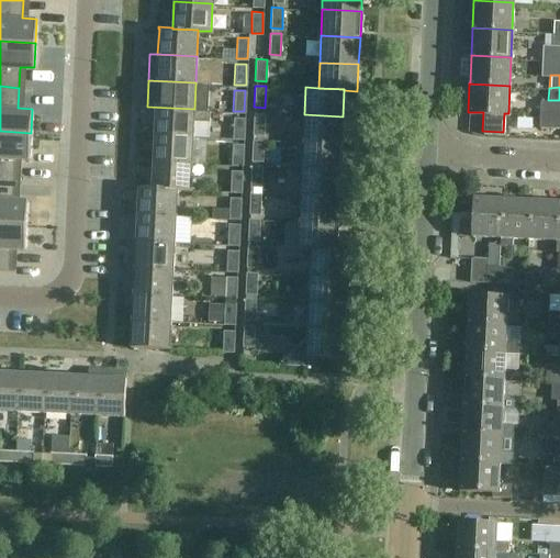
[(559,100),(548,100),(539,100),(538,125),(559,126),(559,100)]
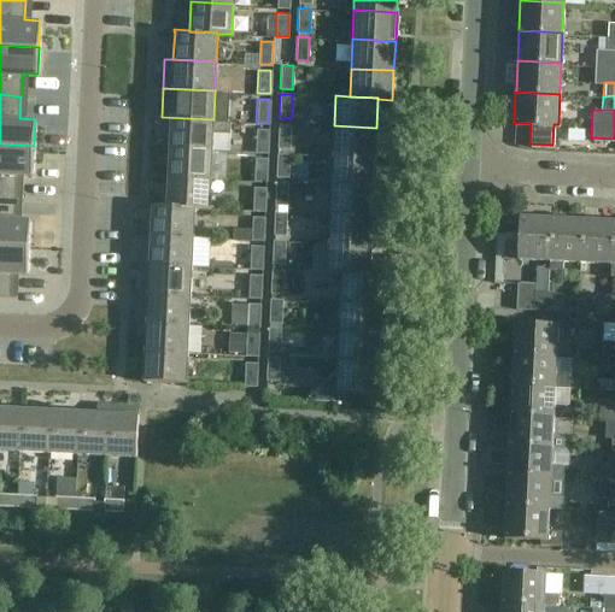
[(211,148),(214,119),(162,117),(160,129),(168,129),(167,146),(211,148)]
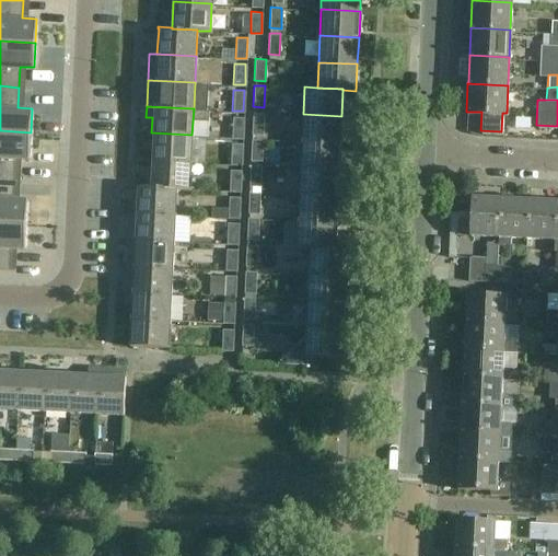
[(252,112),(252,134),(263,134),(263,113),(252,112)]
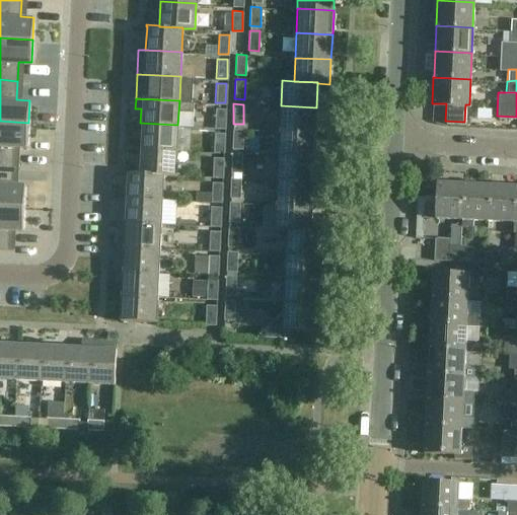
[(315,132),(316,107),(281,105),(279,130),(315,132)]
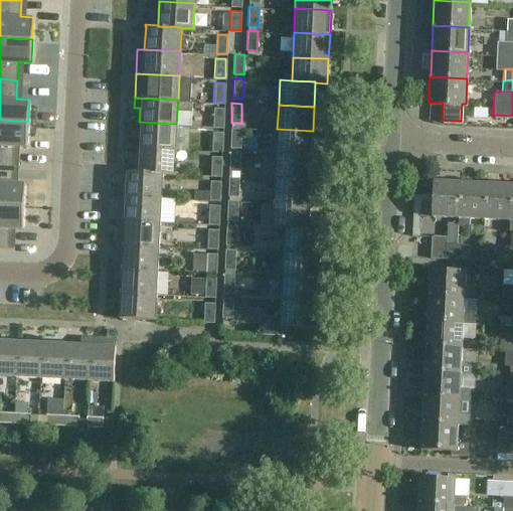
[(222,126),(223,107),(213,107),(212,126),(222,126)]
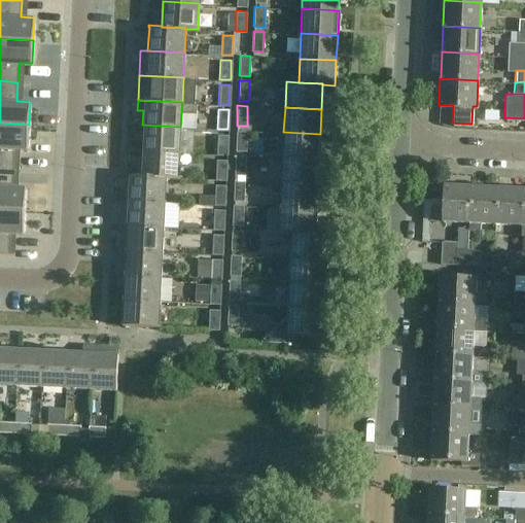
[(27,148),(29,125),(0,123),(0,166),(13,167),(14,147),(27,148)]
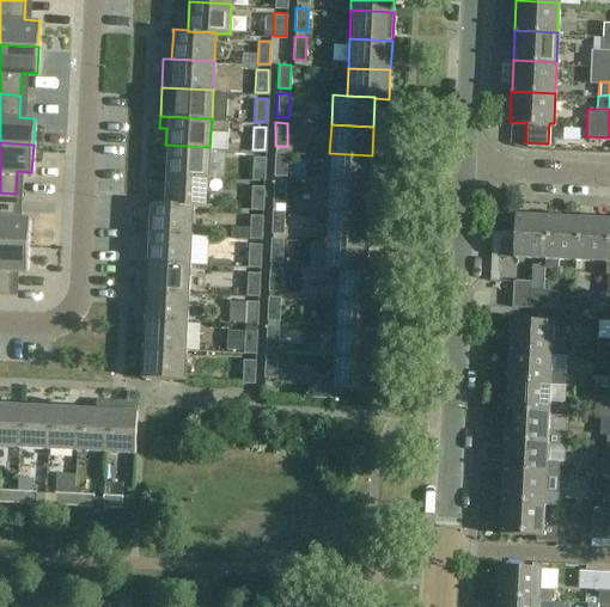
[(165,145),(164,173),(208,176),(209,147),(165,145)]
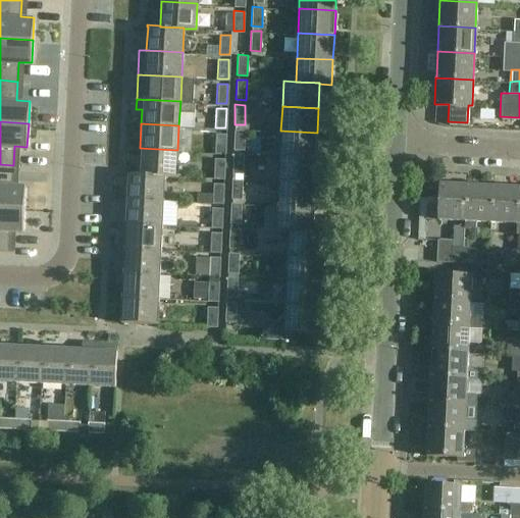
[(234,128),(234,149),(244,149),(244,130),(234,128)]
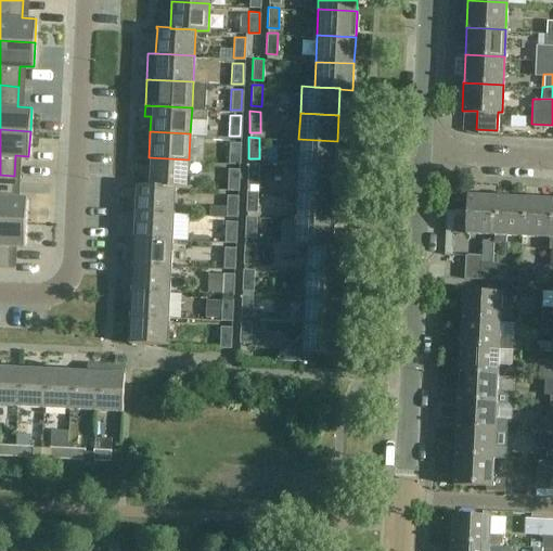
[(335,167),(337,141),(298,139),(297,165),(335,167)]
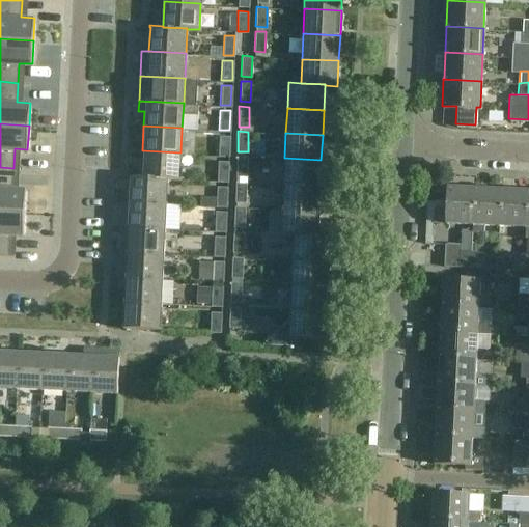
[(218,155),(228,155),(229,135),(219,135),(218,155)]
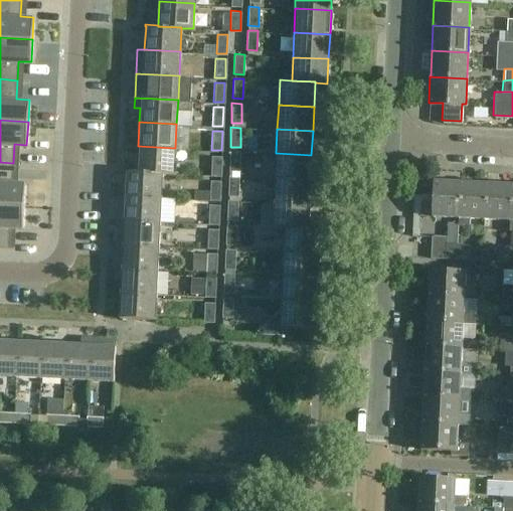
[(174,173),(175,148),(138,146),(137,170),(162,171),(162,173),(174,173)]
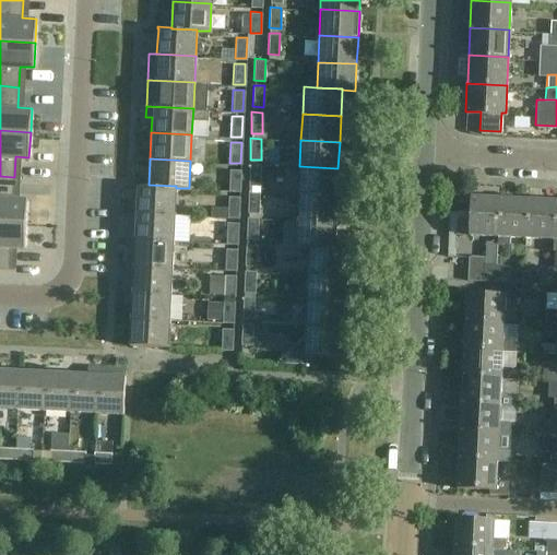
[(249,164),(248,185),(260,186),(260,165),(249,164)]
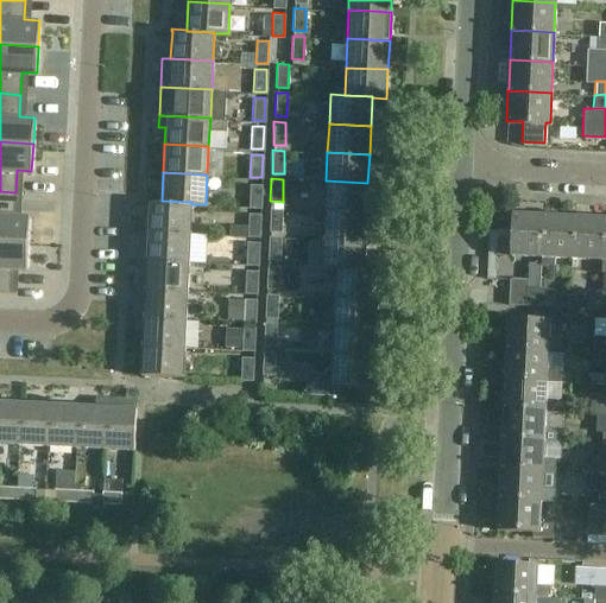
[(366,211),(367,183),(326,181),(324,209),(366,211)]
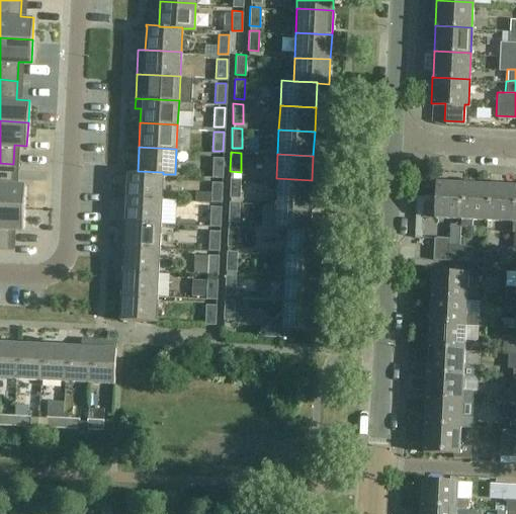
[(222,176),(223,156),(212,156),(211,175),(222,176)]
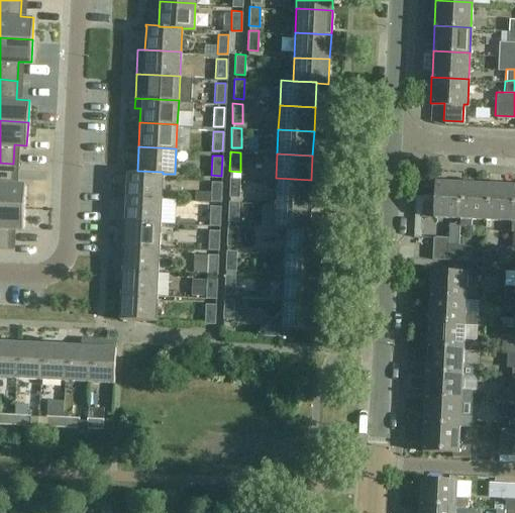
[(0,204),(23,206),(25,183),(12,183),(13,164),(0,163),(0,204)]
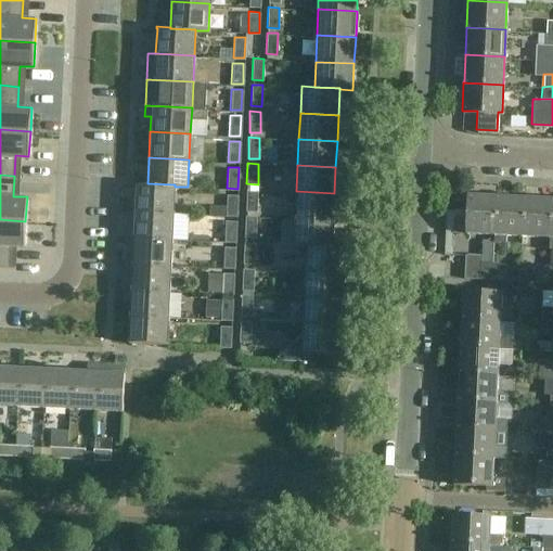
[(174,210),(175,187),(175,184),(148,183),(136,183),(136,184),(134,209),(174,210)]
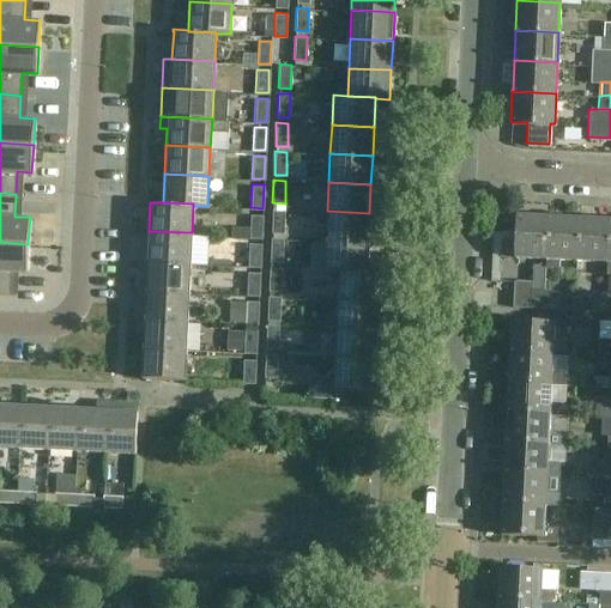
[(272,208),(271,232),(283,232),(284,208),(272,208)]
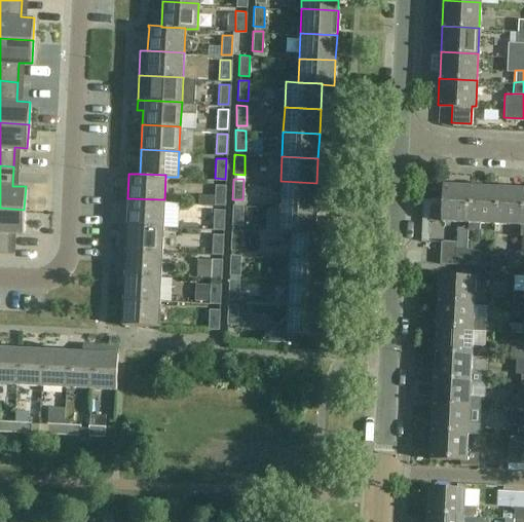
[(315,208),(316,183),(281,181),(279,206),(315,208)]
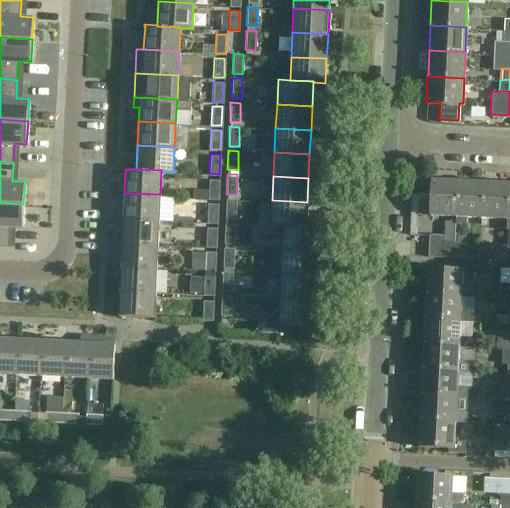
[(454,215),(455,215),(457,178),(431,177),(429,214),(454,215)]
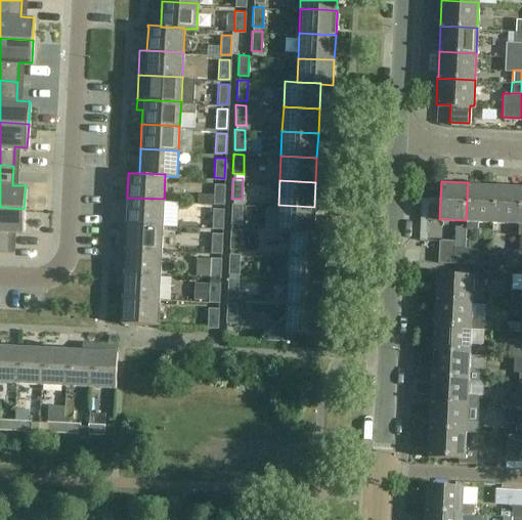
[(213,202),(223,203),(224,183),(214,182),(213,202)]
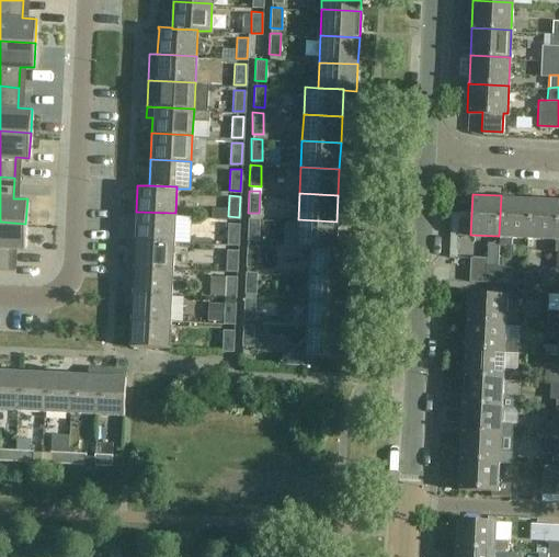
[(499,236),(498,236),(498,242),(510,242),(510,237),(526,237),(528,197),(501,195),(499,236)]
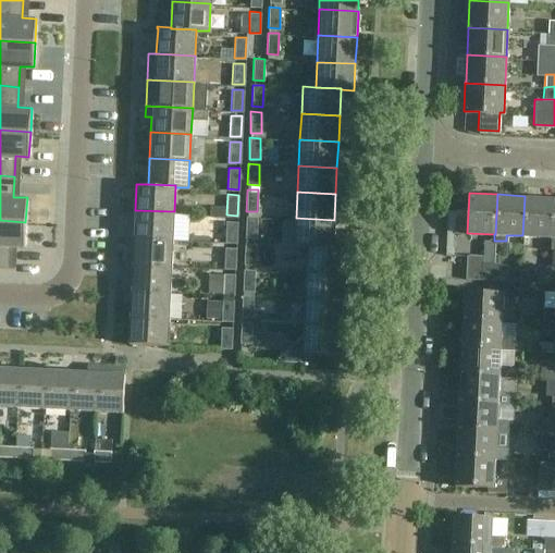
[(522,235),(550,237),(552,197),(525,196),(522,235)]
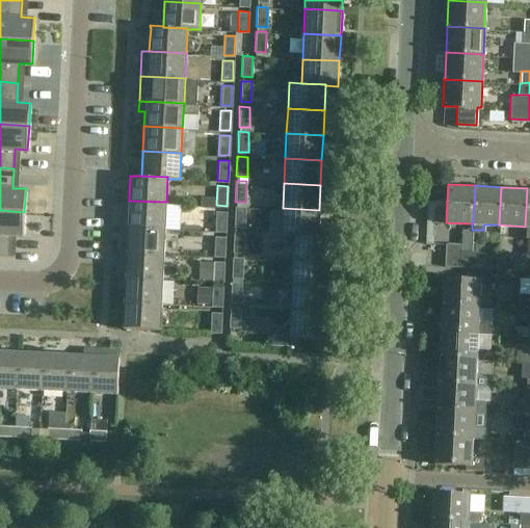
[(122,201),(121,226),(165,228),(166,202),(129,201),(122,201)]
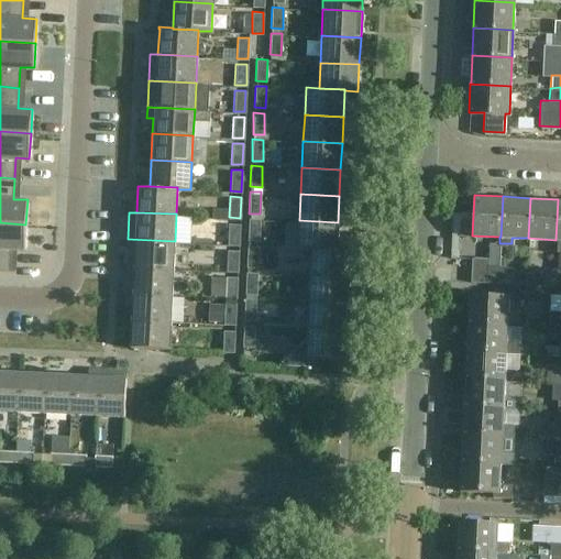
[(249,218),(248,239),(259,240),(260,218),(249,218)]
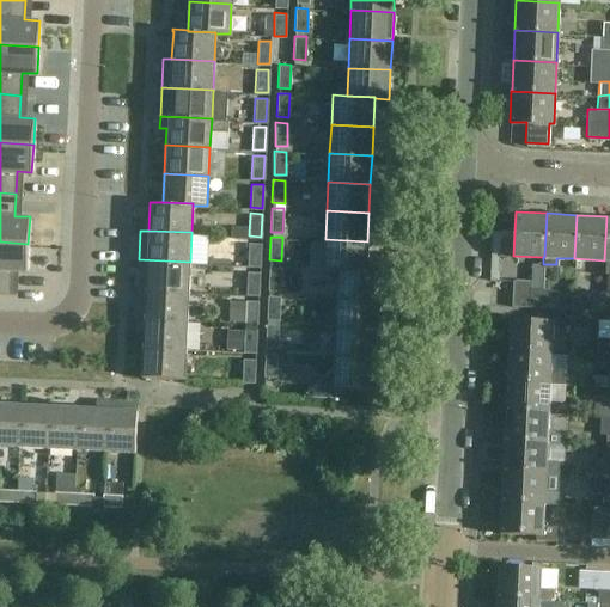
[(366,270),(367,241),(325,239),(324,269),(339,270),(339,269),(366,270)]
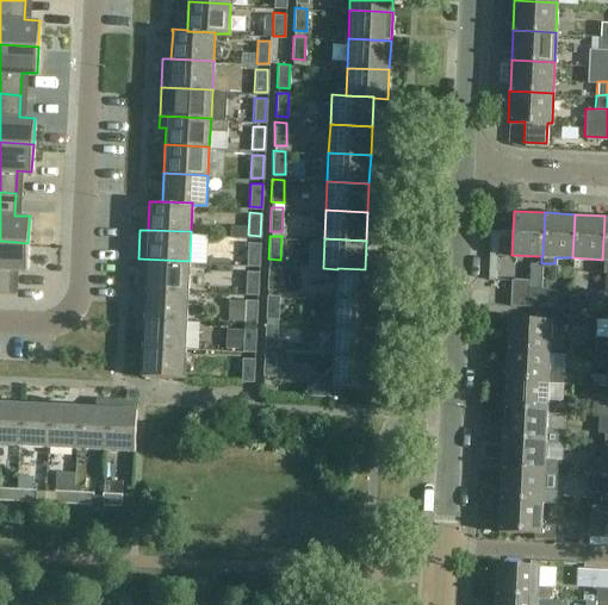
[(26,269),(28,243),(0,241),(0,291),(16,292),(16,291),(11,291),(12,268),(26,269)]
